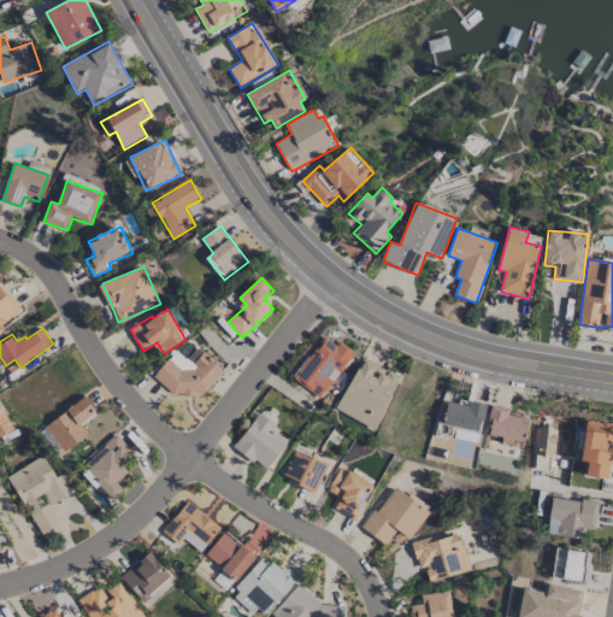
[(339,346),(325,336),(294,378),(323,399),(355,352),(341,342),(339,346)]
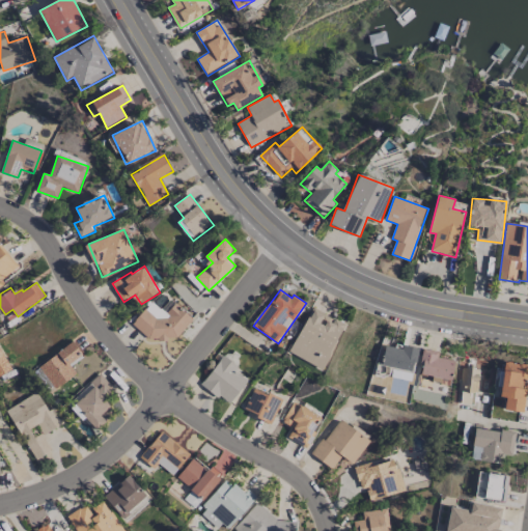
[(175,303),(167,313),(151,301),(133,326),(153,340),(156,336),(169,346),(192,316),(175,303)]
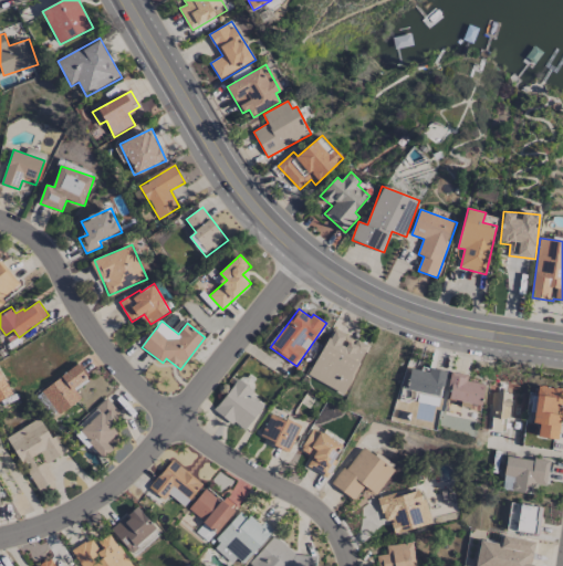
[(368,344),(332,328),(311,379),(347,395),(368,344)]
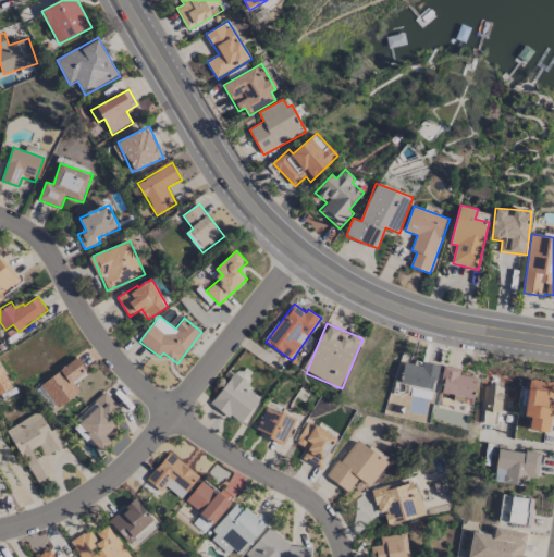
[(42,385),(61,408),(82,392),(73,382),(87,371),(76,358),(42,385)]
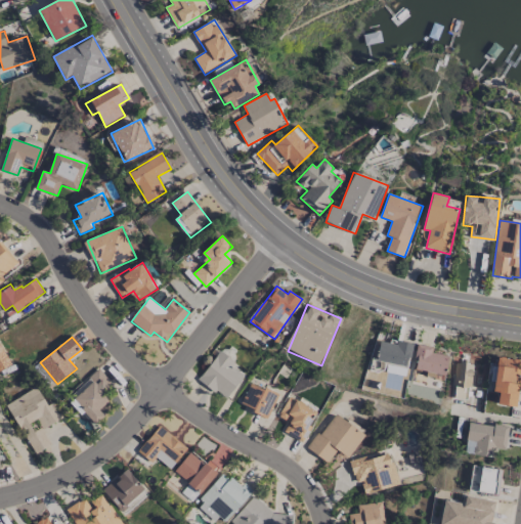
[(377,360),(409,367),(414,345),(382,339),(377,360)]
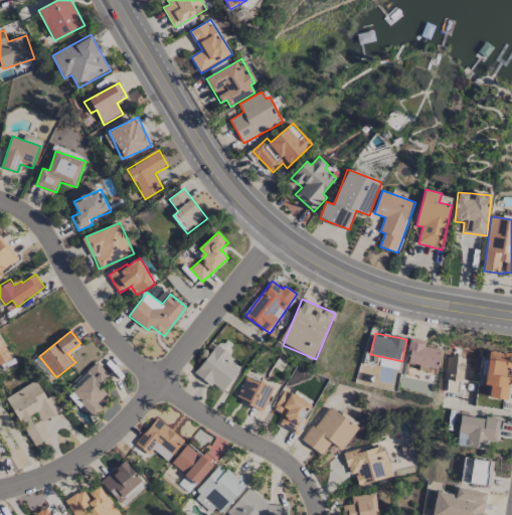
[(443,350),(427,347),(428,341),(411,339),(407,364),(440,368),(443,350)]
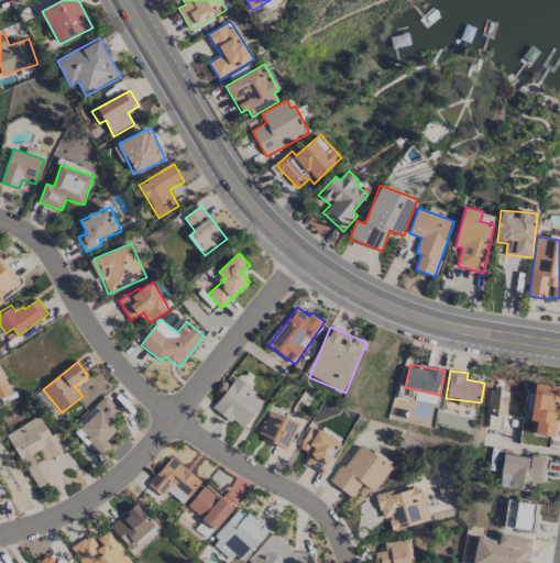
[(244,430),(264,404),(250,393),(253,388),(238,377),(215,408),(244,430)]
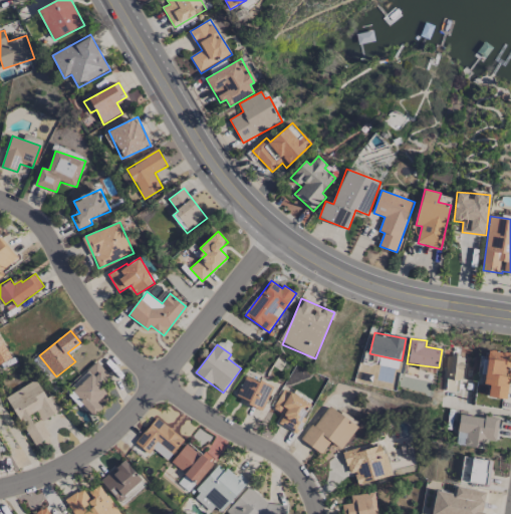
[(508,400),(510,381),(510,353),(489,350),(485,383),(490,384),(488,397),(508,400)]
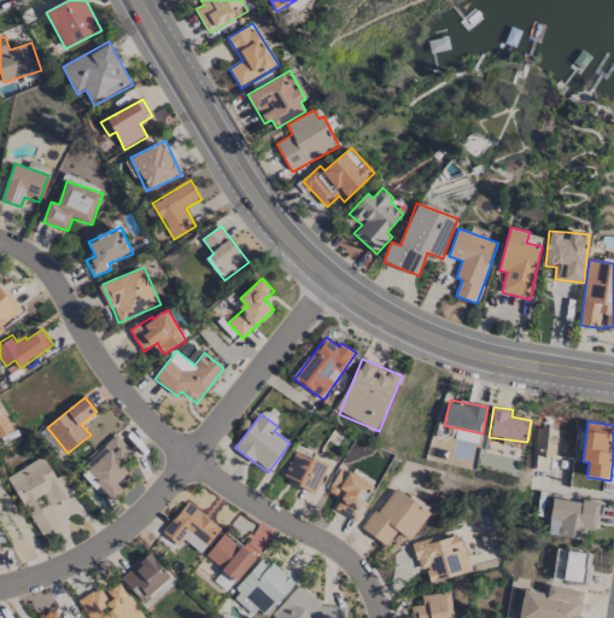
[(561,431),(541,427),(536,455),(556,459),(561,431)]
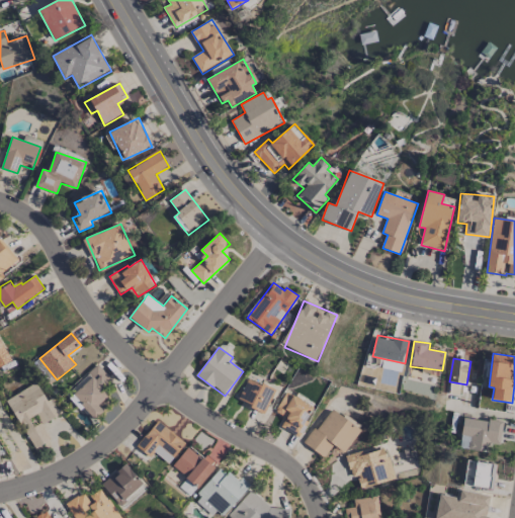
[(73,395),(95,419),(114,401),(104,390),(113,380),(98,364),(89,373),(92,376),(73,395)]
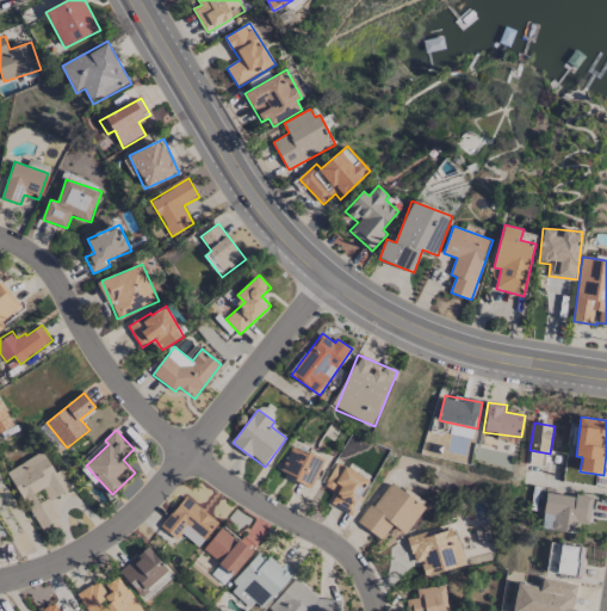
[(326,461),(295,445),(282,473),(313,487),(326,461)]
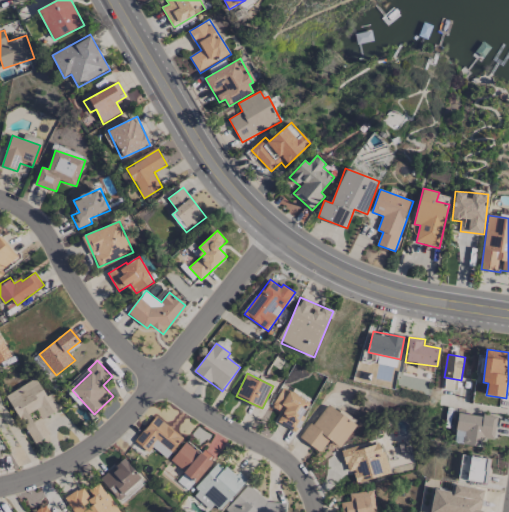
[(8,395),(35,444),(51,435),(41,418),(34,422),(30,414),(38,410),(43,419),(62,409),(53,393),(47,396),(37,378),(8,395)]
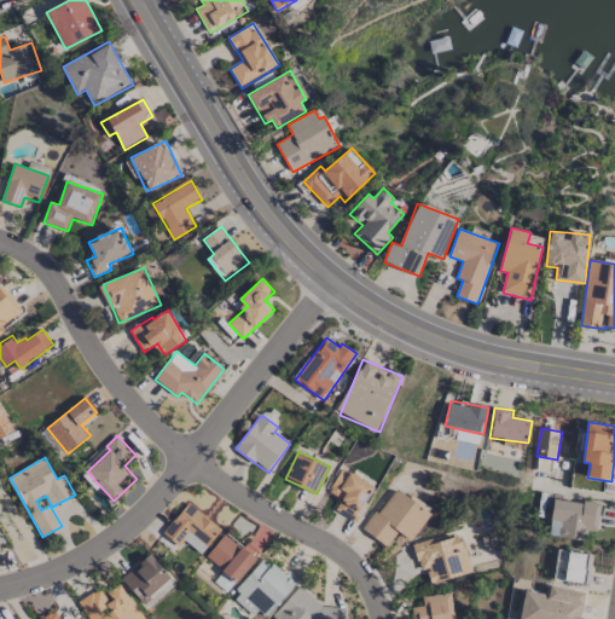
[(377,485),(342,469),(331,492),(343,498),(337,512),(359,522),(377,485)]
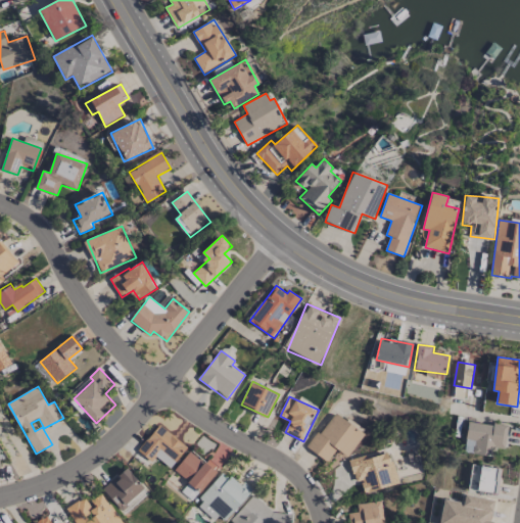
[(336,450),(348,458),(365,432),(333,413),(310,449),(329,462),(336,450)]
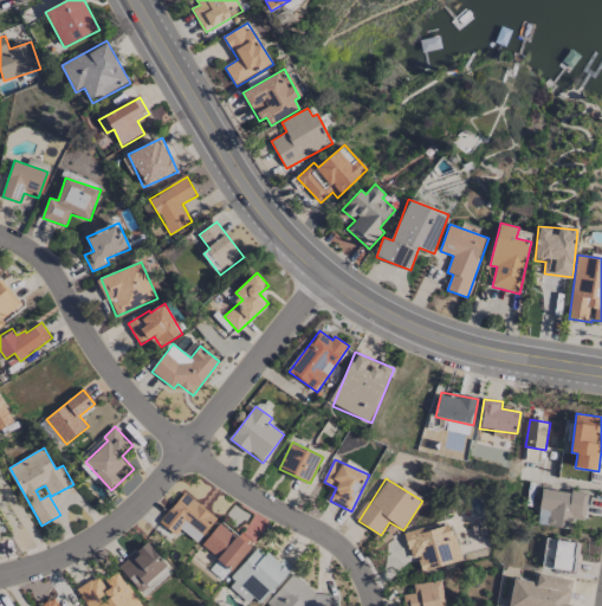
[(589,492),(541,490),(539,524),(576,527),(576,520),(587,521),(589,492)]
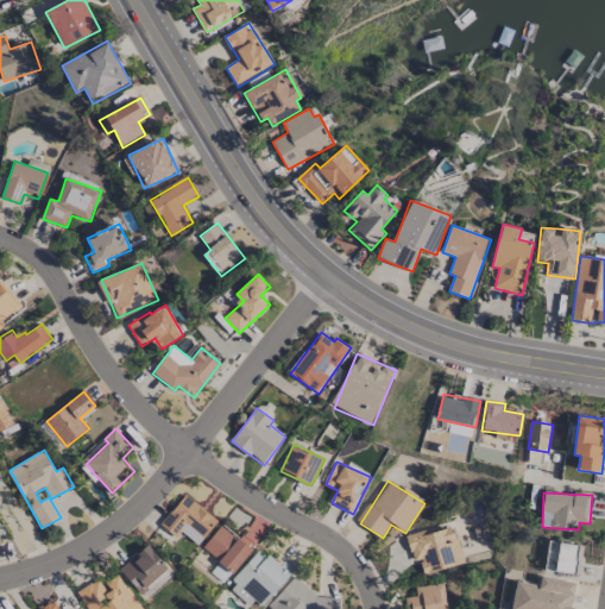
[(199,545),(219,521),(187,495),(162,526),(178,539),(183,532),(199,545)]
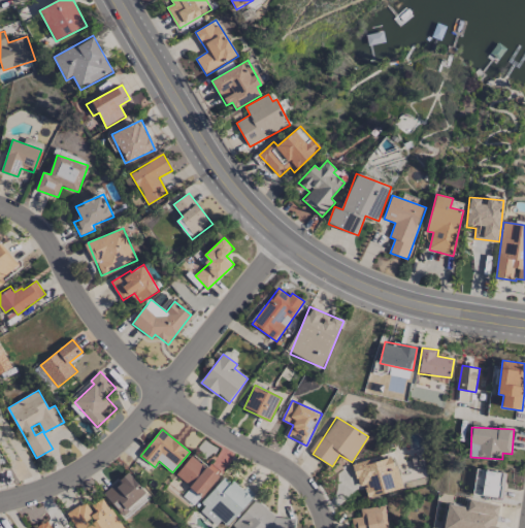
[(208,467),(192,456),(176,476),(204,496),(222,471),(210,463),(208,467)]
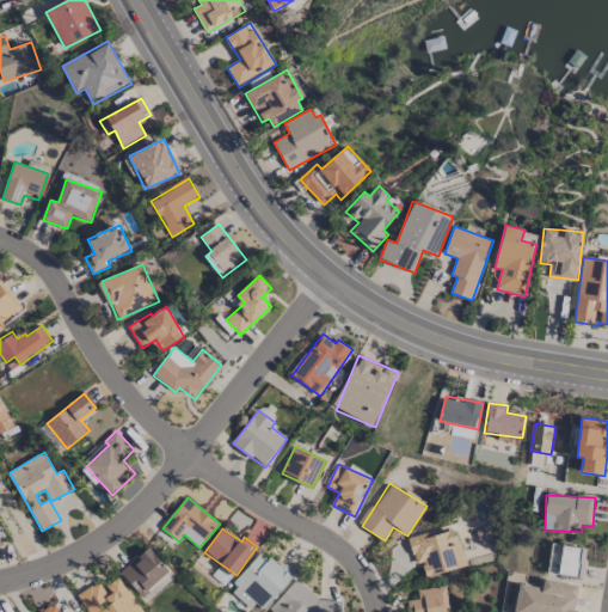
[(410,538),(418,565),(423,564),(427,577),(467,565),(456,530),(430,537),(429,533),(410,538)]
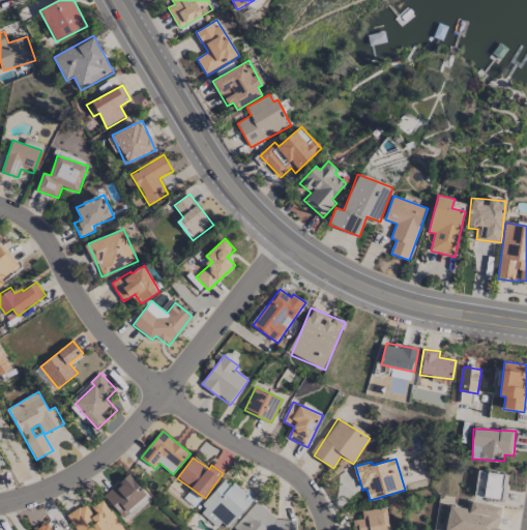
[(509,475),(479,470),(475,496),(505,501),(509,475)]
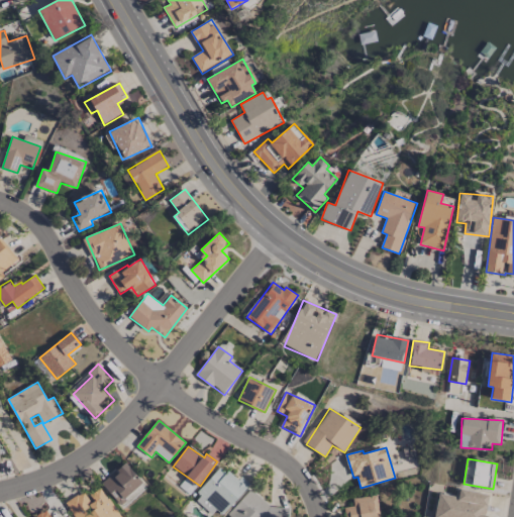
[(102,484),(120,504),(144,483),(126,462),(102,484)]
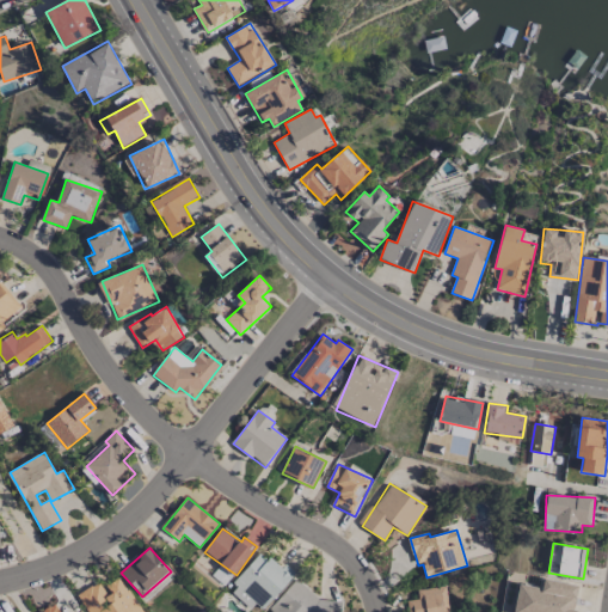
[(264,610),(298,574),(287,564),(282,569),(263,552),(234,581),(264,610)]
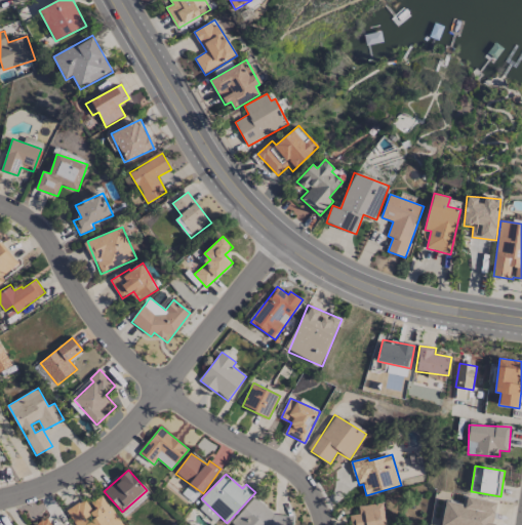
[(68,510),(76,524),(122,524),(105,494),(90,502),(87,498),(68,510)]
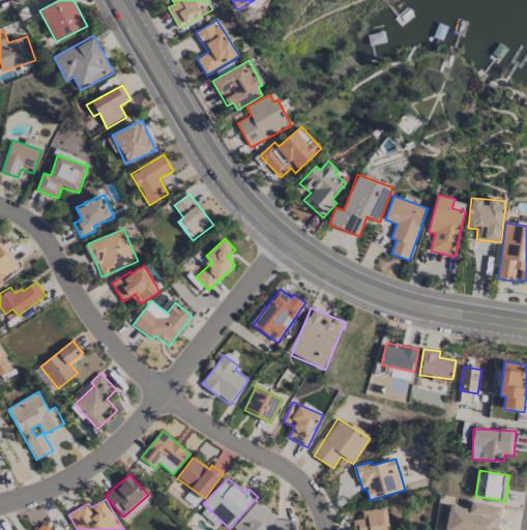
[(294,529),(260,499),(234,529),(294,529)]
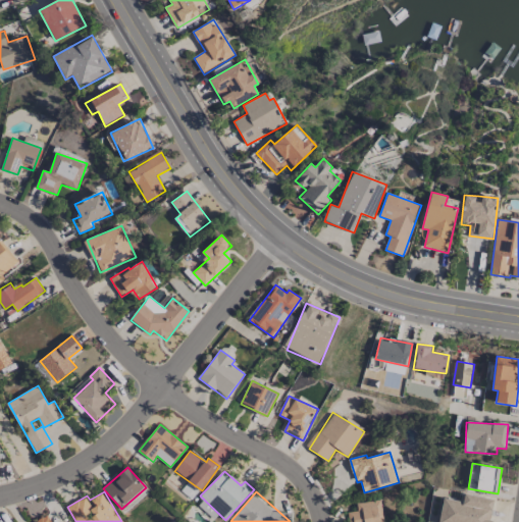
[(491,521),(497,500),(465,493),(464,502),(444,498),(438,521),(491,521)]
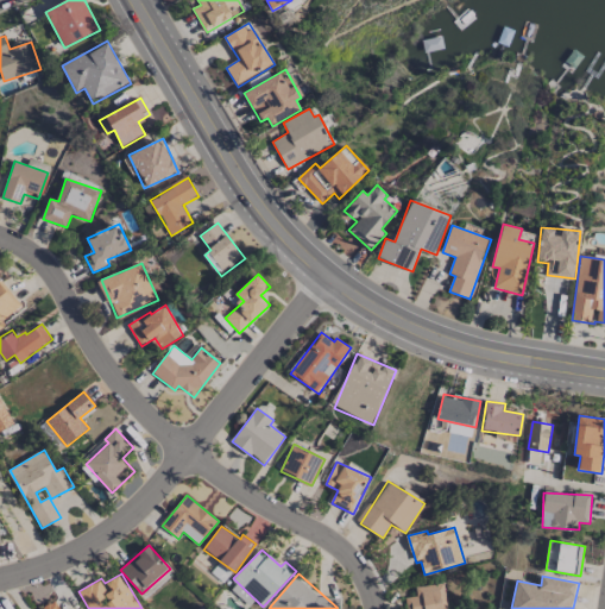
[(409,597),(410,608),(447,608),(445,583),(416,588),(417,596),(409,597)]
